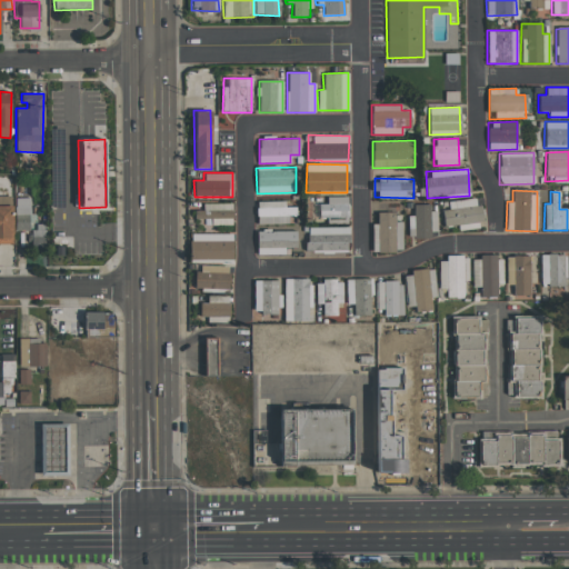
[(347,197),(327,197),(327,203),(318,205),(318,218),(347,217),(347,197)]
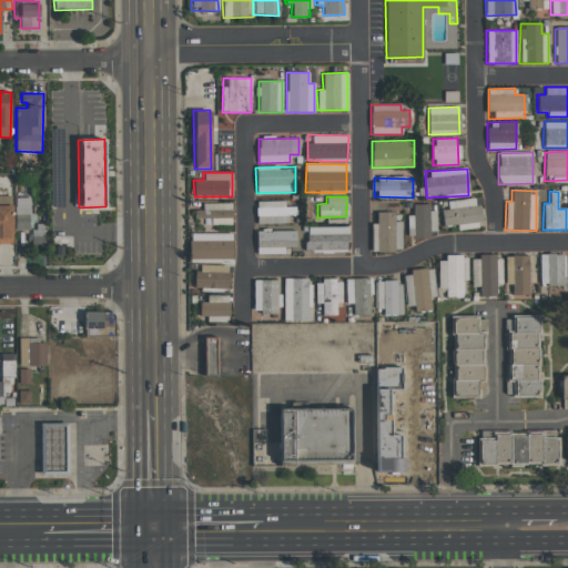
[(14,230),(29,230),(30,198),(16,198),(14,230)]
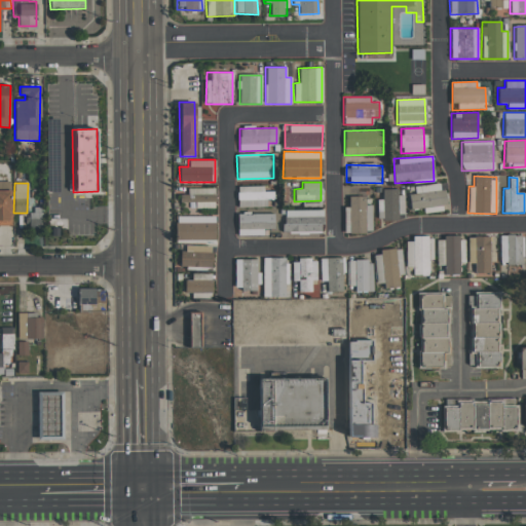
[(410,210),(422,209),(422,213),(445,211),(442,184),(414,186),(415,194),(409,194),(410,210)]
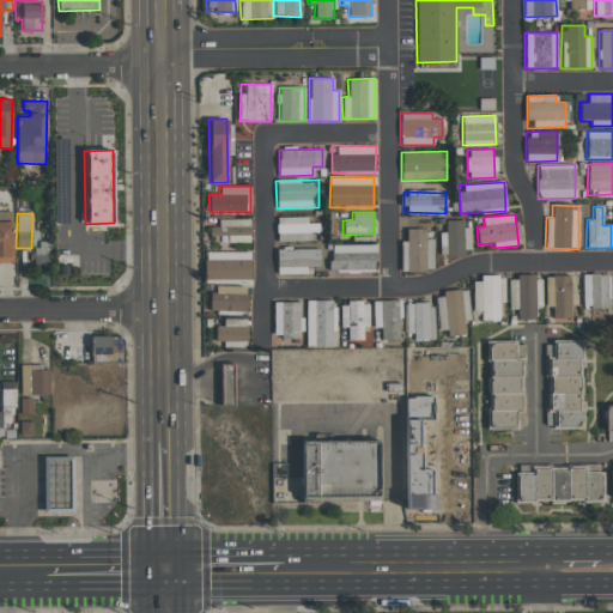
[(277,241),(311,241),(311,232),(319,232),(319,223),(307,224),(307,217),(277,217),(277,241)]
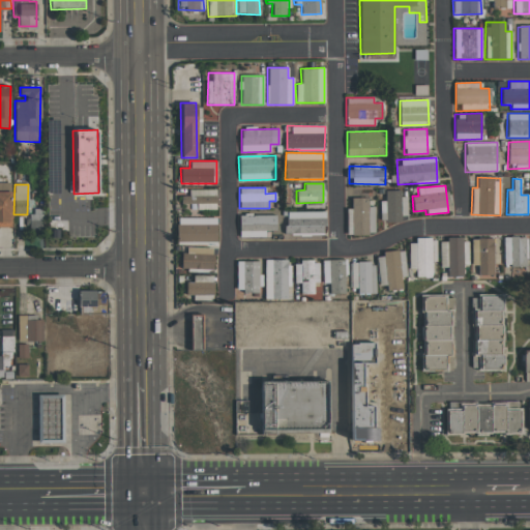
[(216,189),(188,189),(188,196),(180,196),(180,204),(190,204),(190,209),(215,210),(216,189)]
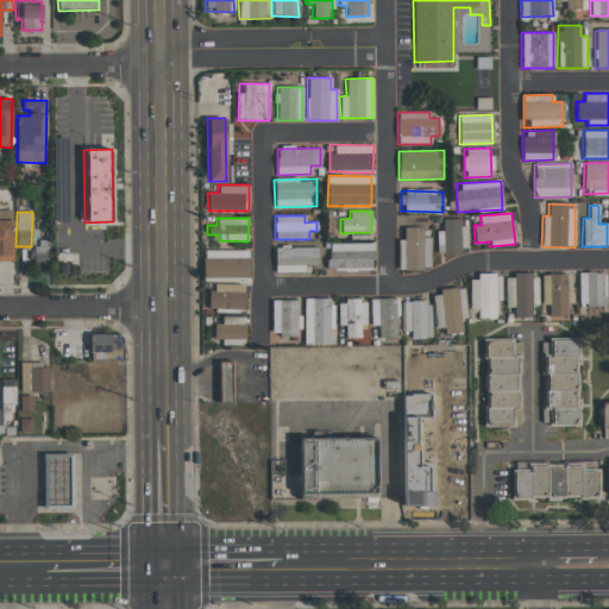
[(465,218),(441,219),(443,231),(437,231),(437,255),(462,255),(462,248),(466,248),(465,218)]
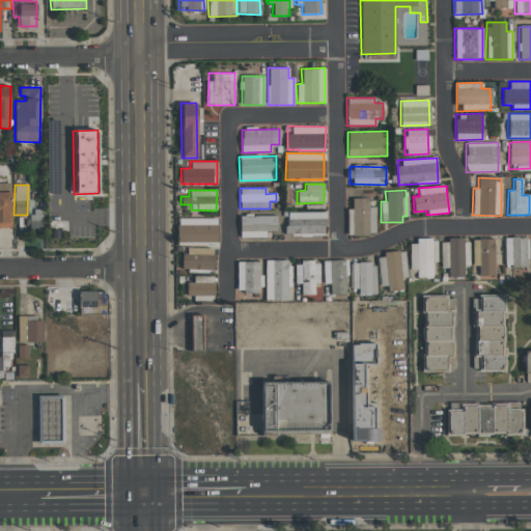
[(0,192),(0,227),(11,227),(11,193),(0,192)]
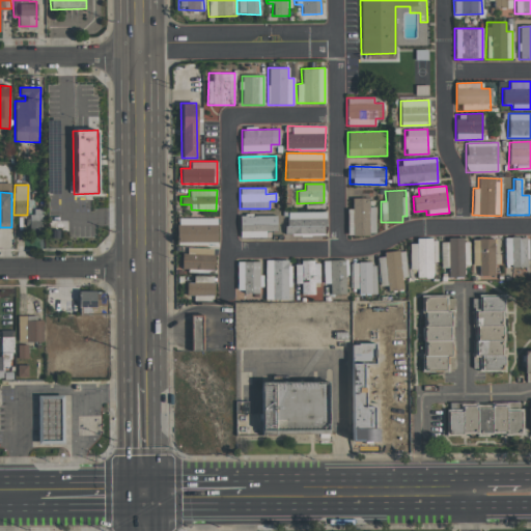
[(368,198),(352,198),(352,208),(346,208),(347,235),(375,234),(374,206),(368,206),(368,198)]
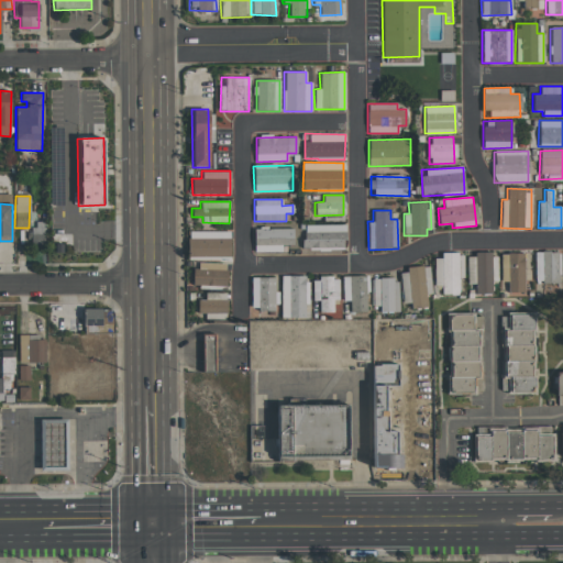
[(45,222),(30,222),(31,246),(46,245),(45,222)]
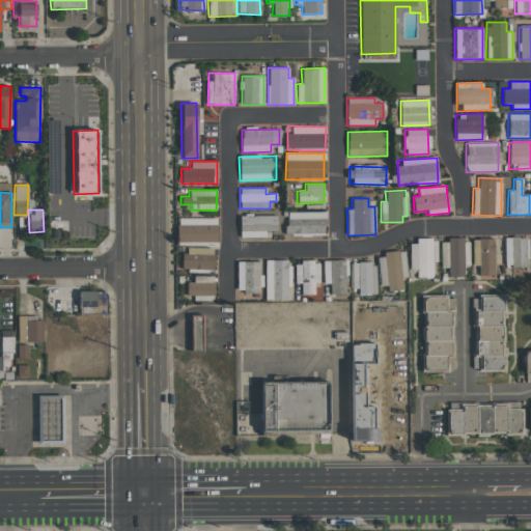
[(325,234),(325,212),(285,213),(286,235),(325,234)]
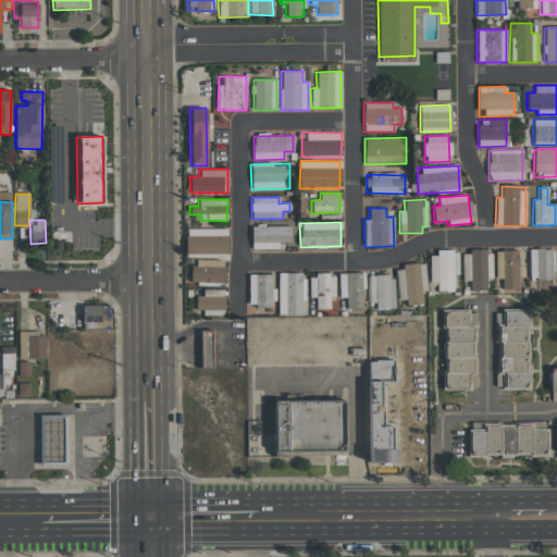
[(291,242),(289,225),(251,226),(251,249),(279,249),(279,242),(291,242)]
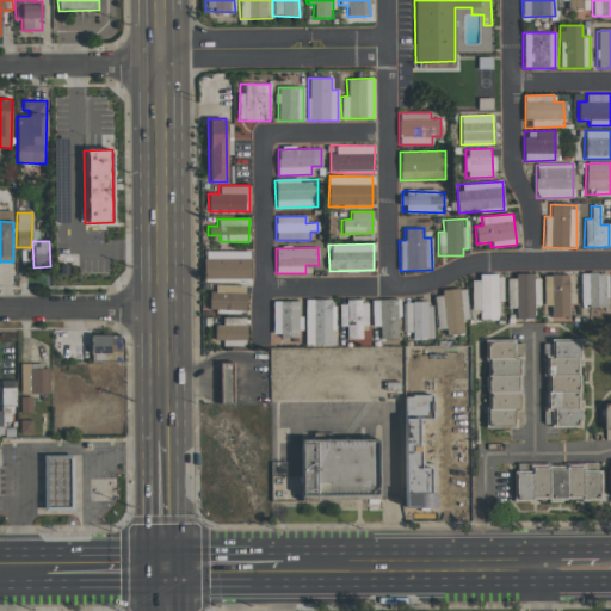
[(250,252),(204,251),(204,279),(250,279),(250,252)]
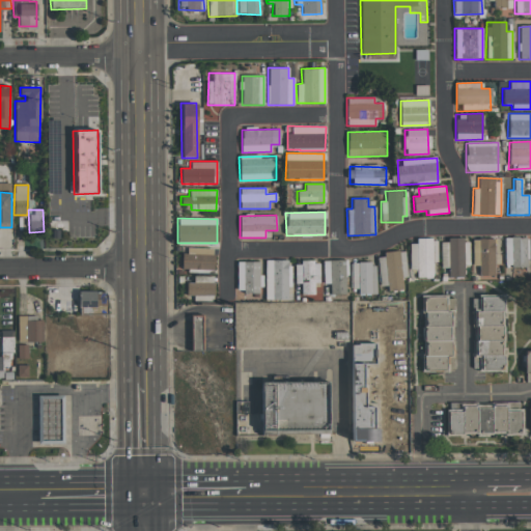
[(528,238),(504,238),(504,267),(528,267),(528,238)]
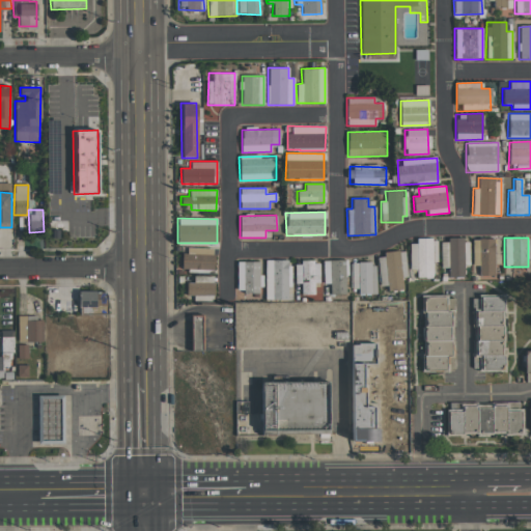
[(494,276),(494,239),(472,239),(472,267),(478,267),(478,276),(494,276)]
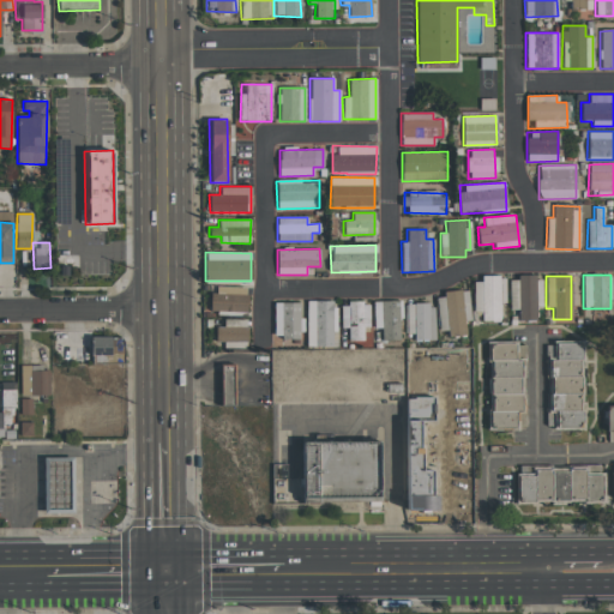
[(509,278),(510,309),(518,309),(518,320),(536,320),(536,307),(542,307),(542,277),(509,278)]
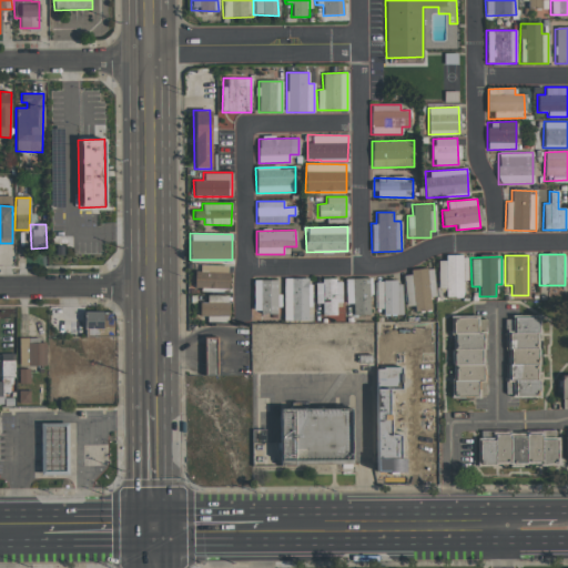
[(463,297),(462,281),(467,281),(467,257),(437,257),(438,288),(445,288),(445,297),(463,297)]
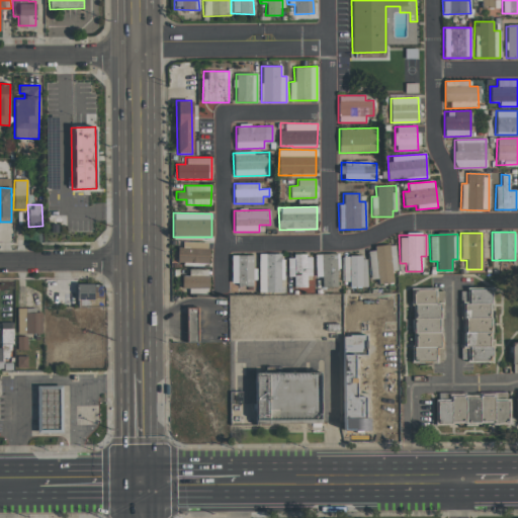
[(208,242),(179,241),(178,263),(208,264),(208,242)]
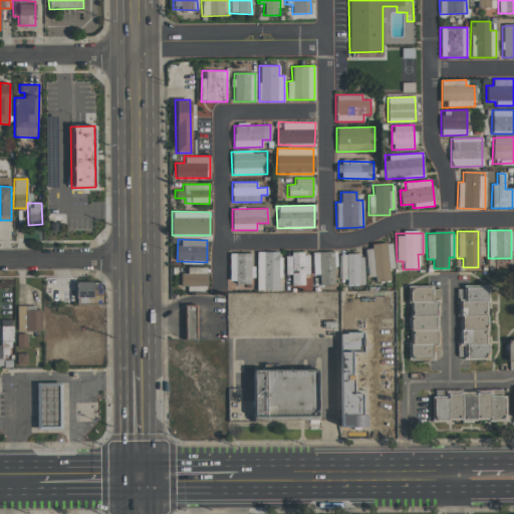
[(390,280),(389,269),(394,269),(393,244),(365,245),(366,277),(374,276),(374,281),(390,280)]
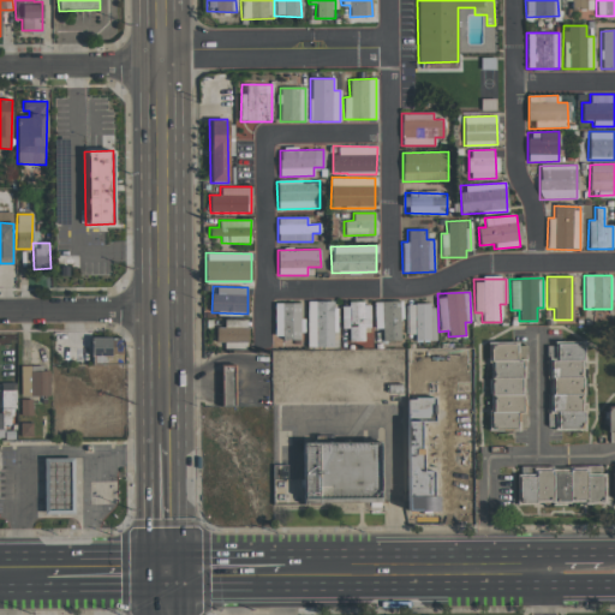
[(335,347),(336,302),(306,302),(306,346),(335,347)]
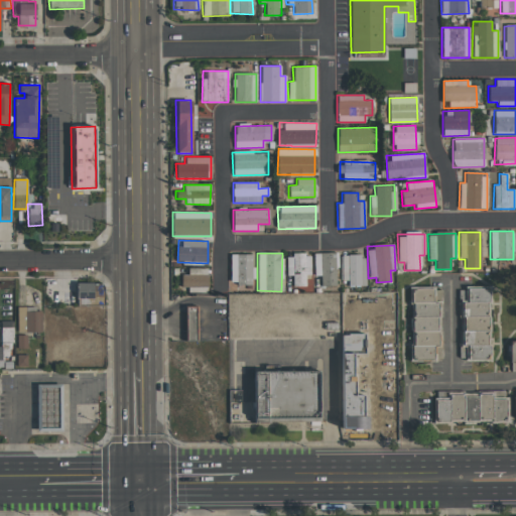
[(336,253),(313,253),(313,275),(320,275),(320,286),(337,285),(336,253)]
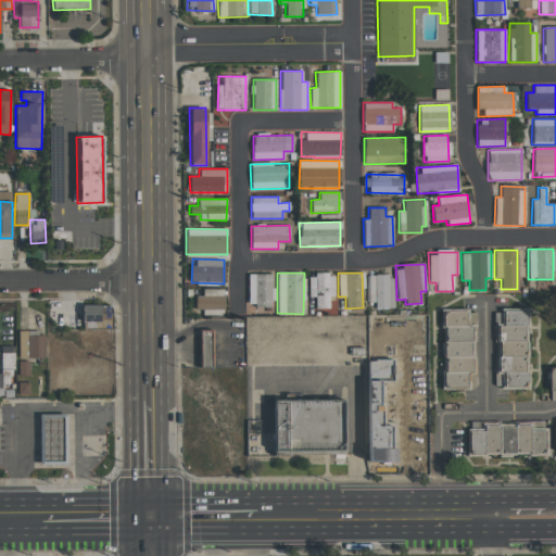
[(248,305),(273,306),(274,289),(270,289),(272,275),(248,274),(248,305)]
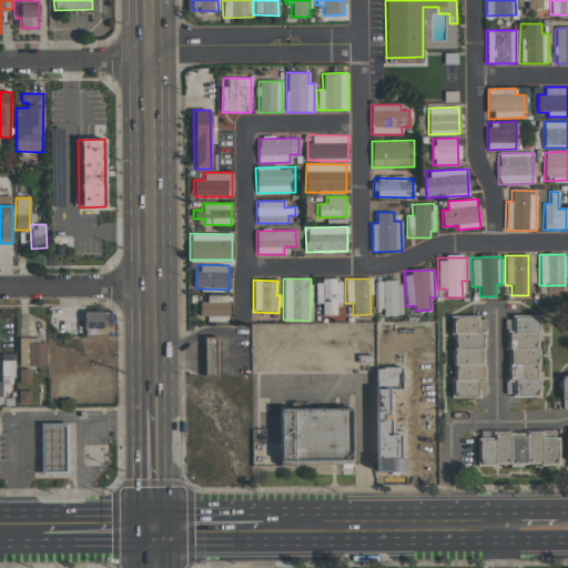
[(341,280),(315,281),(315,303),(322,303),(322,316),(336,316),(335,303),(342,303),(341,280)]
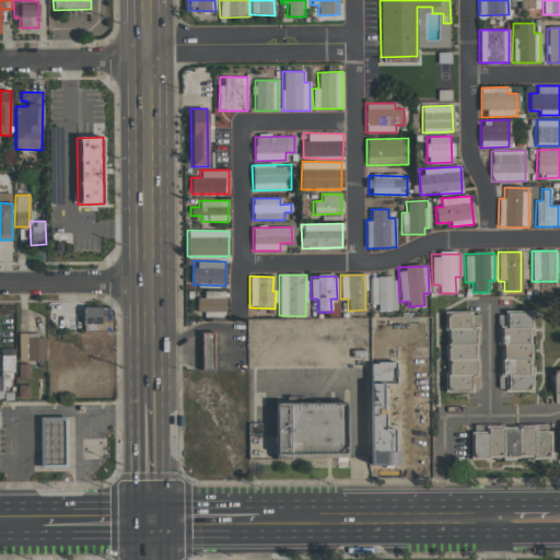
[(371,308),(396,308),(395,277),(370,277),(371,308)]
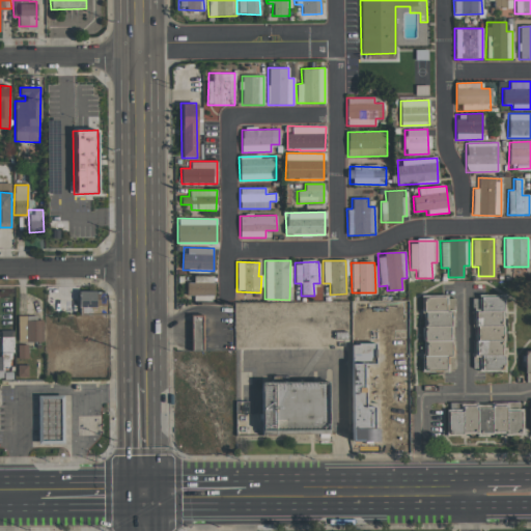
[(214,276),(193,276),(193,282),(187,282),(186,296),(195,296),(195,301),(214,301),(214,276)]
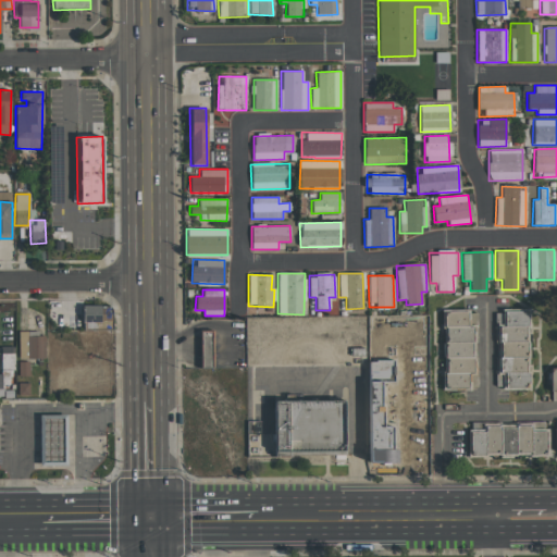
[(83,325),(97,326),(98,321),(111,322),(112,306),(84,305),(83,325)]
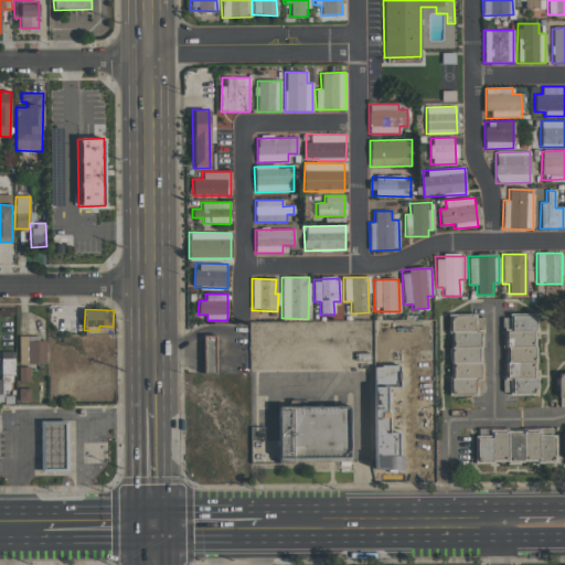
[(505,393),(535,392),(533,316),(502,317),(502,330),(503,330),(505,393)]
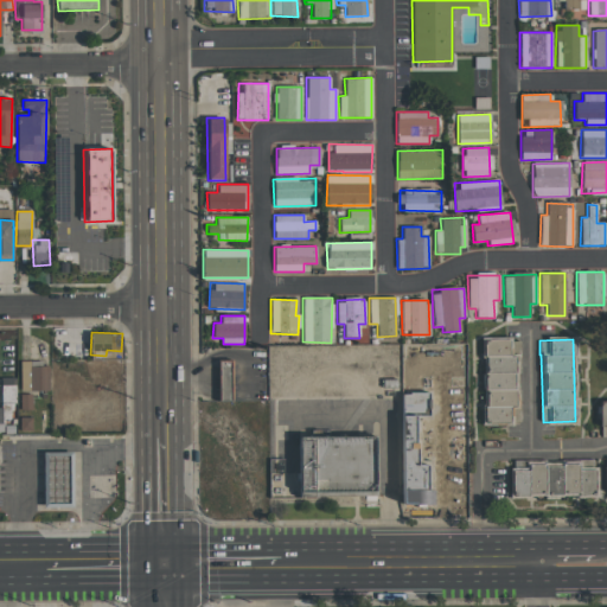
[(519,422),(518,340),(484,340),(485,422),(519,422)]
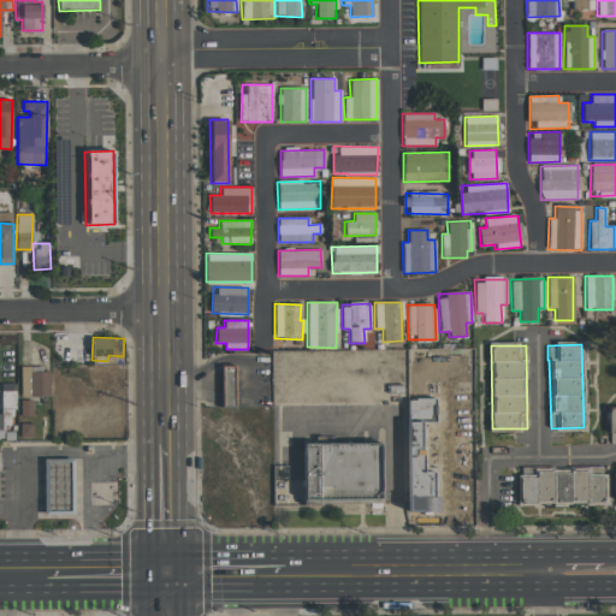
[(223,366),(221,404),(234,404),(235,367),(223,366)]
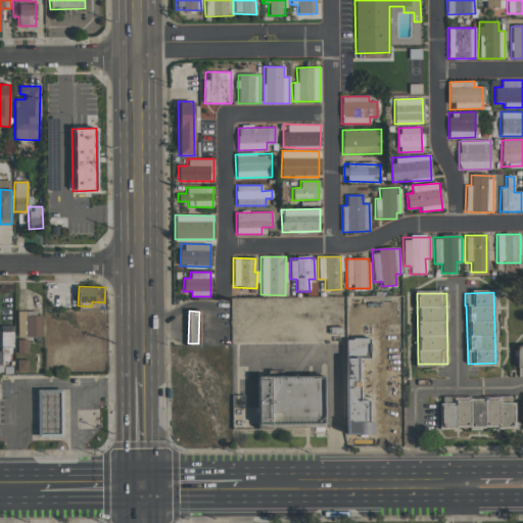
[(17,336),(42,336),(42,312),(17,313),(17,336)]
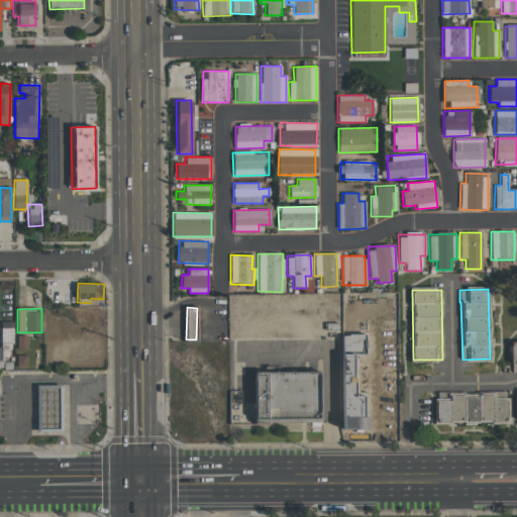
[(343,367),(344,417),(371,417),(370,366),(343,367)]
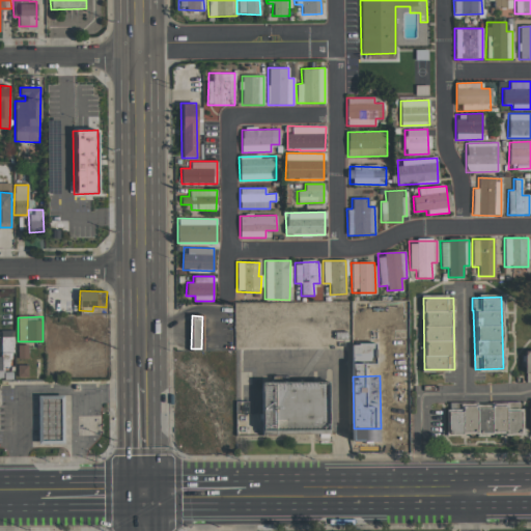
[(260,387),(261,432),(326,431),(325,386),(260,387)]
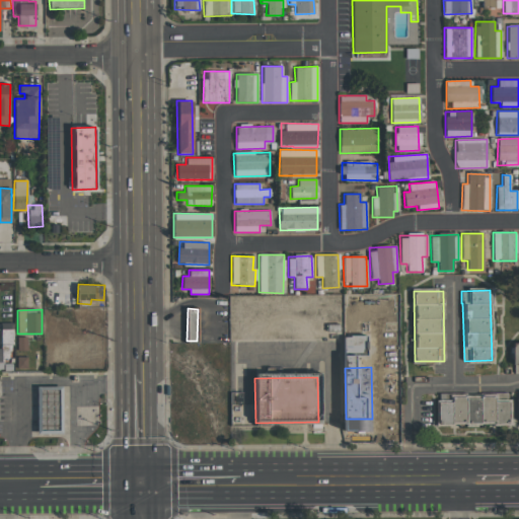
[(41,388),(41,390),(41,436),(66,435),(65,387),(41,388)]
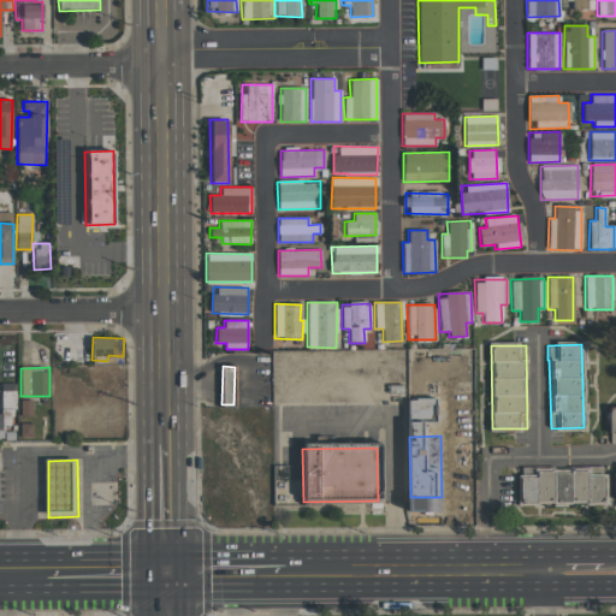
[(604,477),(587,477),(587,472),(535,472),(535,478),(519,478),(520,502),(604,502),(604,477)]
